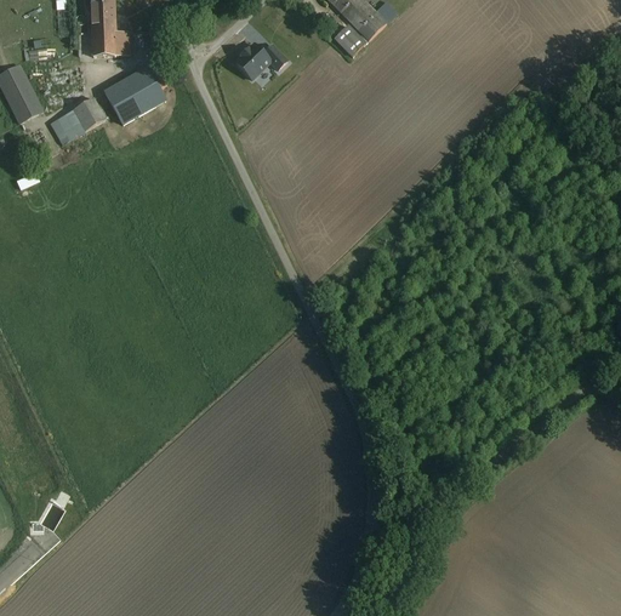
[(89,0),(90,21),(114,21),(113,0),(89,0)]
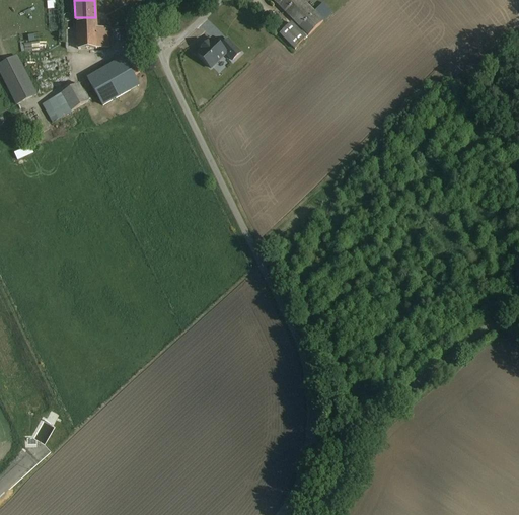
[(314,6),(308,0),(274,0),(291,17),(278,29),(295,48),(334,9),(324,0),(320,0),(314,6)]
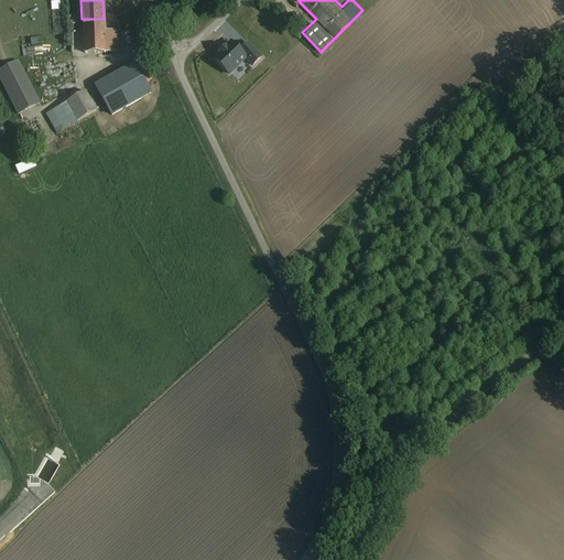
[(104,19),(82,19),(82,50),(117,49),(117,18),(104,19)]
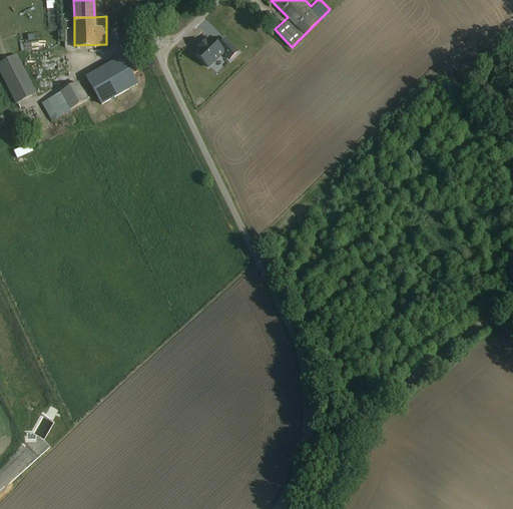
[(133,19),(122,20),(124,38),(134,37),(133,19)]
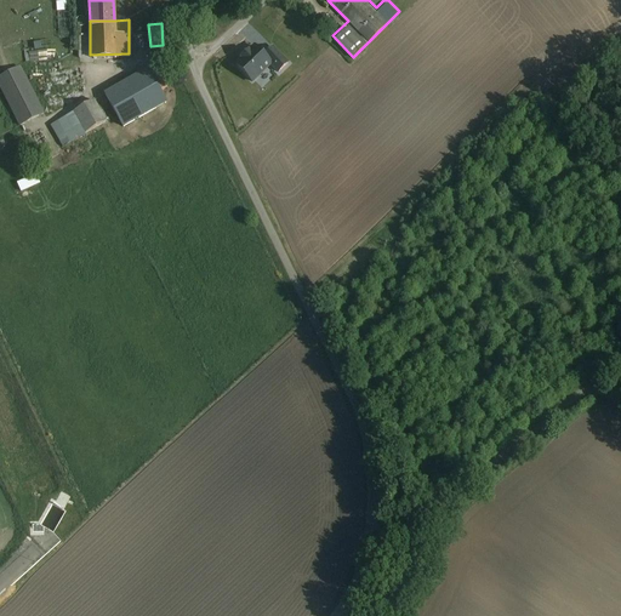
[(263,52),(255,44),(235,62),(252,78),(271,61),(271,60),(263,52)]
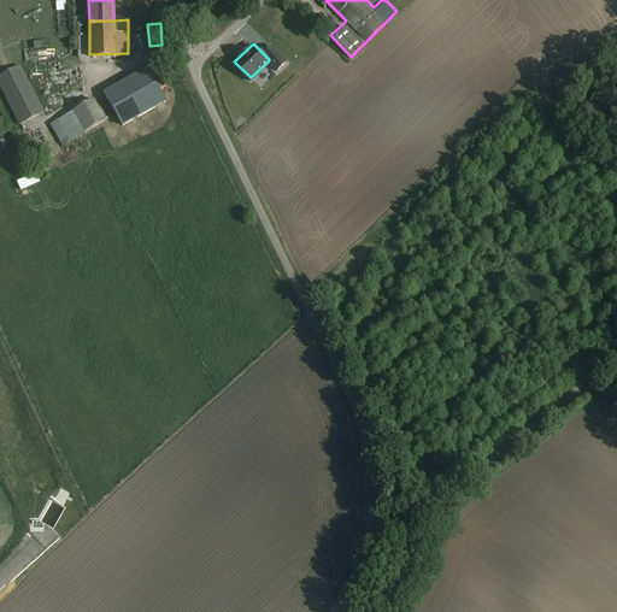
[(286,59),(271,43),(262,52),(269,59),(269,60),(276,69),(286,59)]
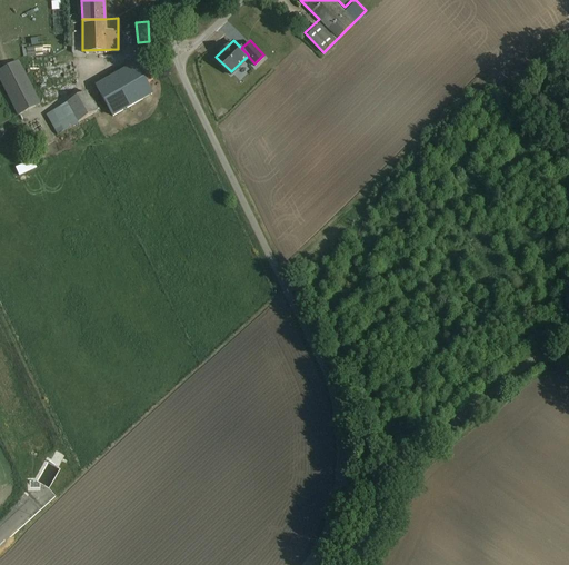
[(39,100),(18,58),(0,67),(0,76),(18,111),(39,100)]
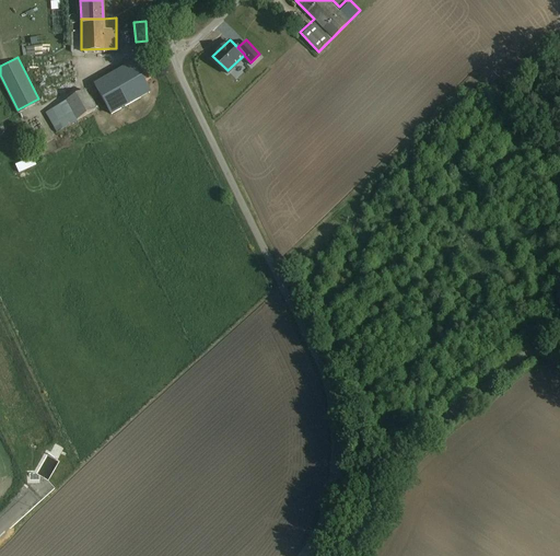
[(133,59),(94,81),(112,112),(151,89),(133,59)]
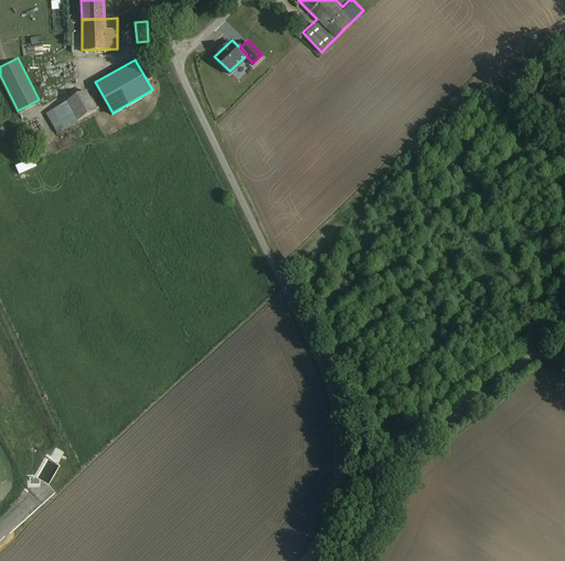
[(85,88),(45,110),(56,130),(96,107),(85,88)]
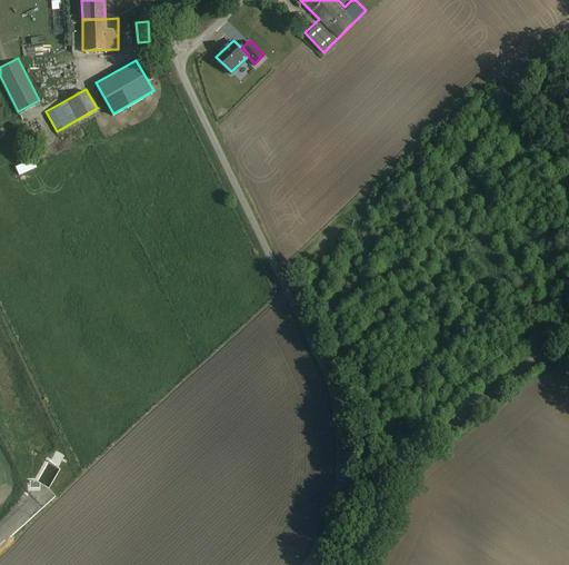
All buildings are outlined.
